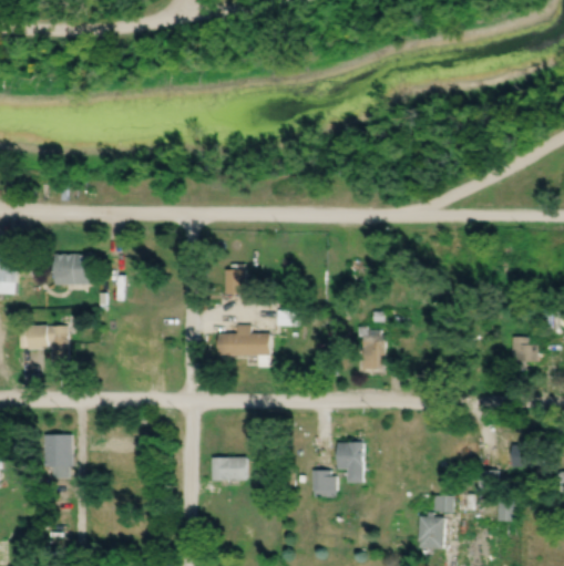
[(0,294),(16,295),(17,255),(0,254),(0,294)]
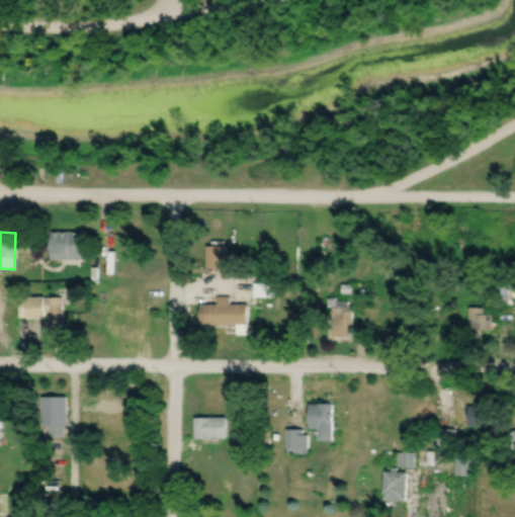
[(50,233),(50,260),(82,260),(82,233),(50,233)]
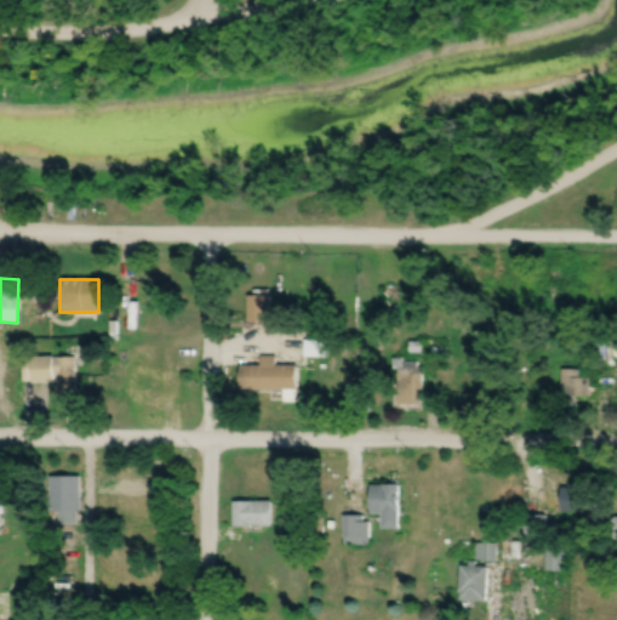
[(409,280),(384,280),(384,301),(409,301),(409,280)]
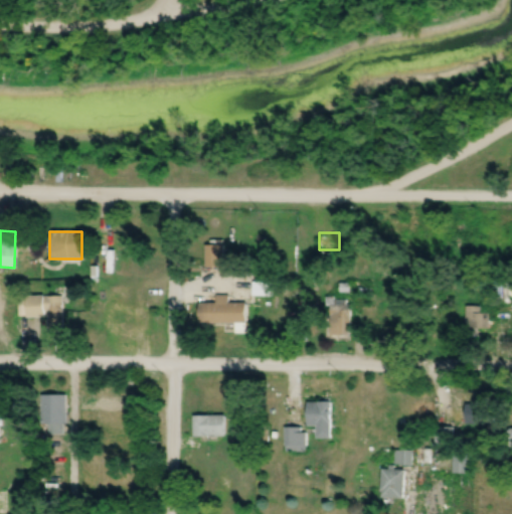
[(223,267),(223,244),(204,244),(204,267),(223,267)]
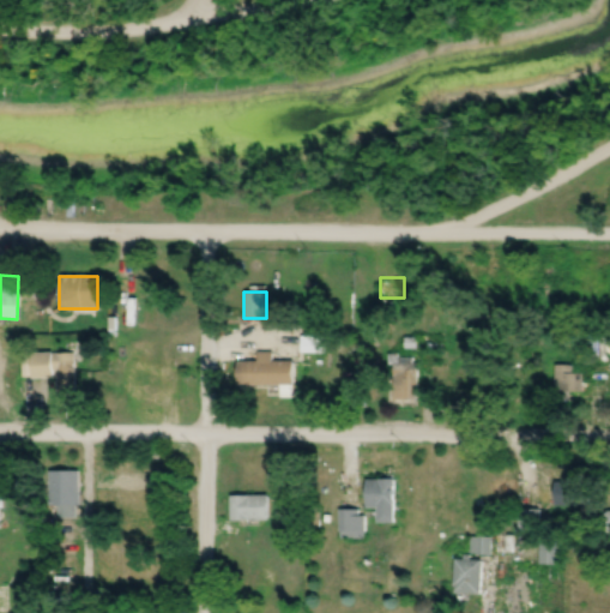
[(300,354),(325,354),(325,337),(300,337),(300,354)]
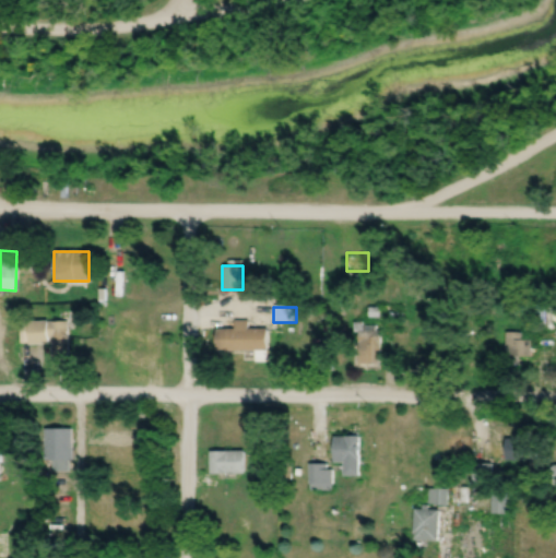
[(67,367),(67,321),(30,321),(30,344),(49,344),(49,367),(67,367)]
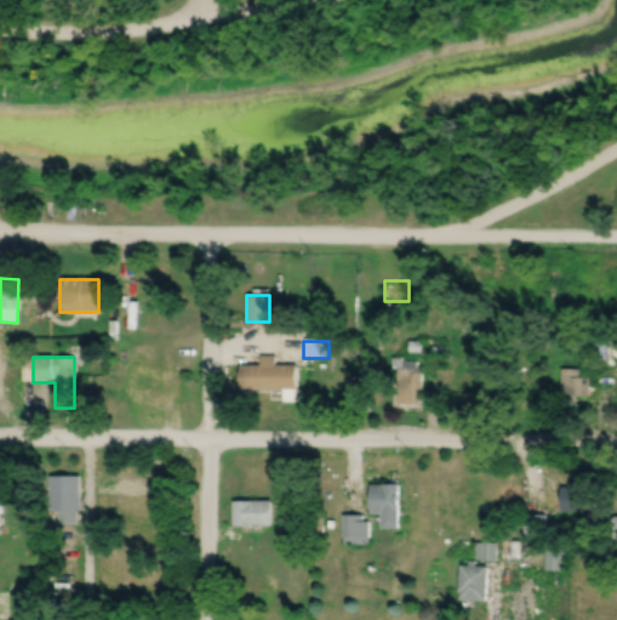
[(240,367),(240,390),(285,390),(285,402),(289,402),(289,392),(297,392),(297,367),(275,367),(275,357),(260,357),(260,367),(240,367)]
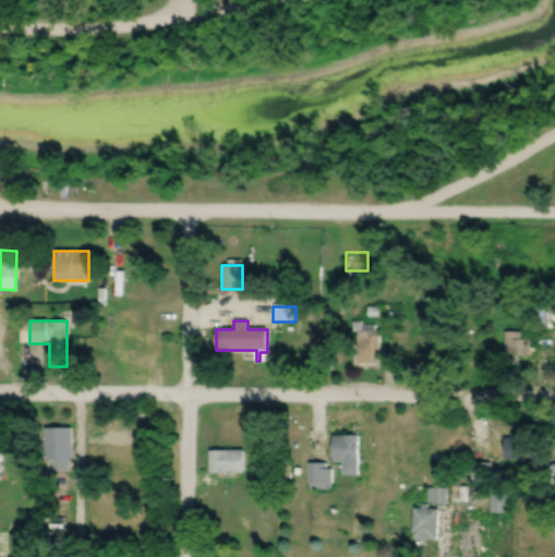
[(377,321),(356,321),(356,367),(378,366),(377,321)]
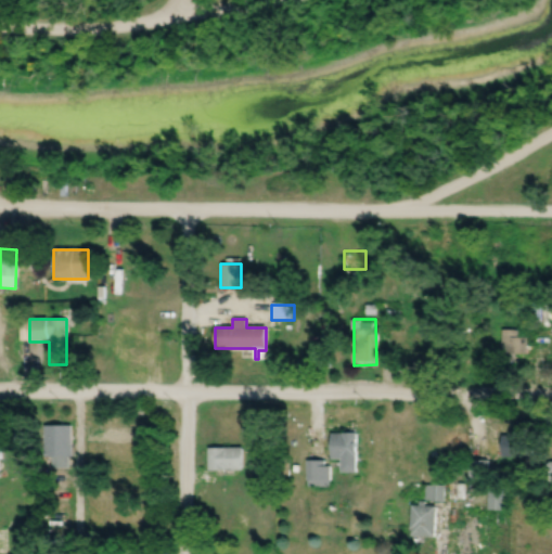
[(524,356),(524,330),(500,330),(500,356),(524,356)]
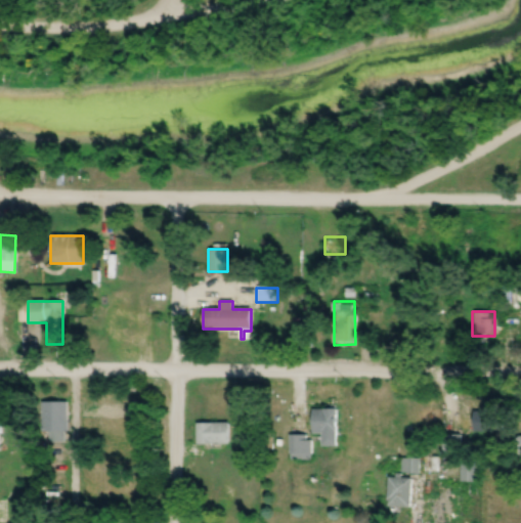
[(62,442),(62,403),(43,403),(43,442),(62,442)]
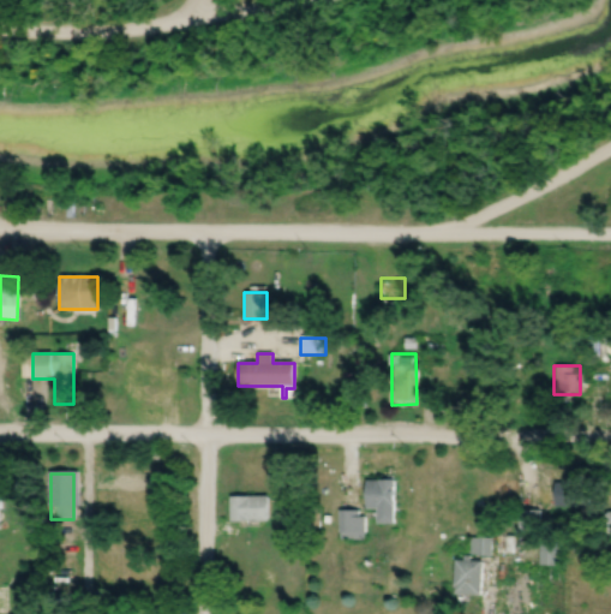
[(395,481),(366,481),(366,510),(378,510),(378,525),(395,525),(395,481)]
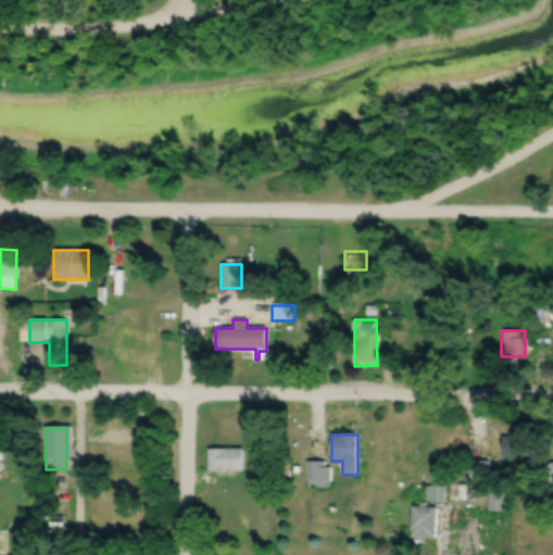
[(501,458),(528,458),(528,437),(501,437),(501,458)]
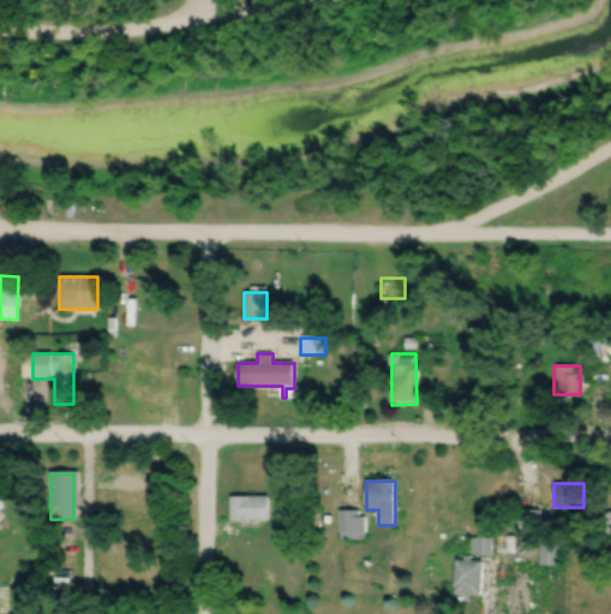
[(268,522),(268,496),(231,496),(231,522),(268,522)]
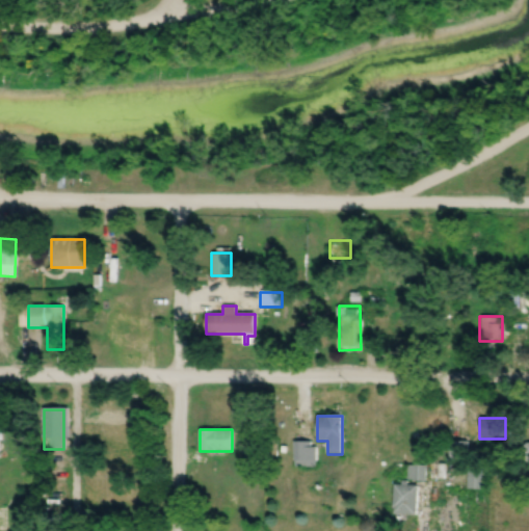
[(292,466),(314,466),(314,442),(292,442),(292,466)]
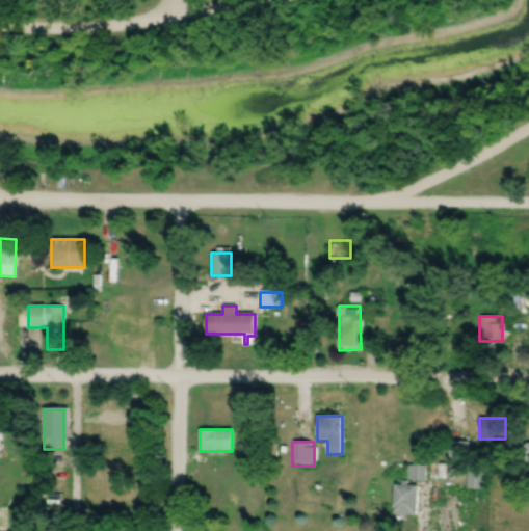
[(466,442),(448,442),(448,459),(466,459),(466,442)]
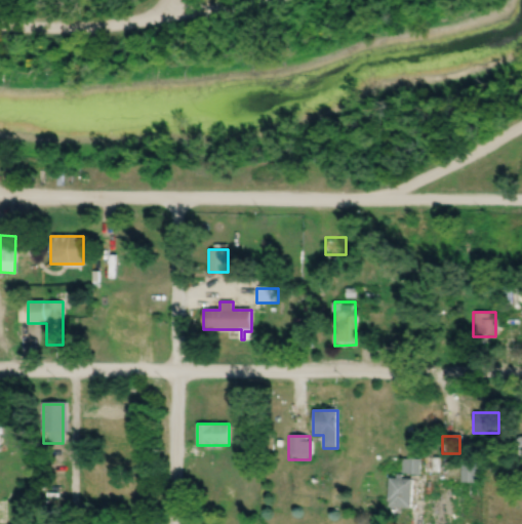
[(460,461),(460,483),(478,483),(478,461),(460,461)]
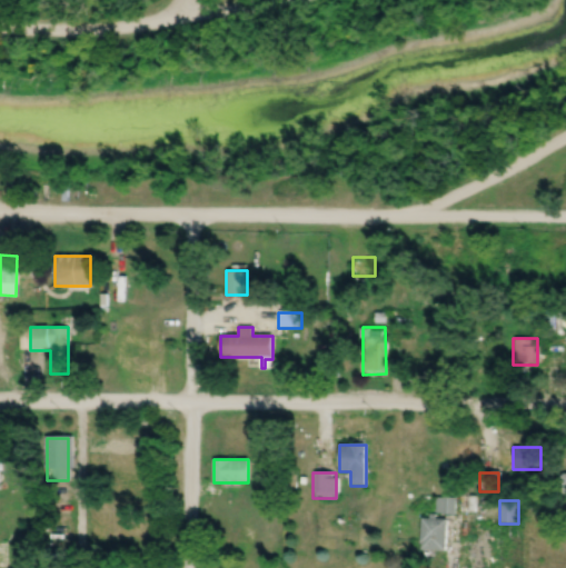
[(446,551),(446,519),(421,519),(421,551),(446,551)]
